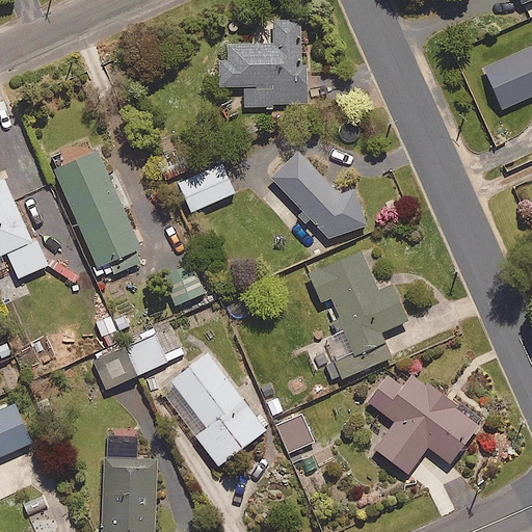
[(301,19),(271,20),(271,44),(227,44),(227,60),(219,60),(219,86),(244,85),(244,104),(306,104),(306,47),(301,47),(301,19)]
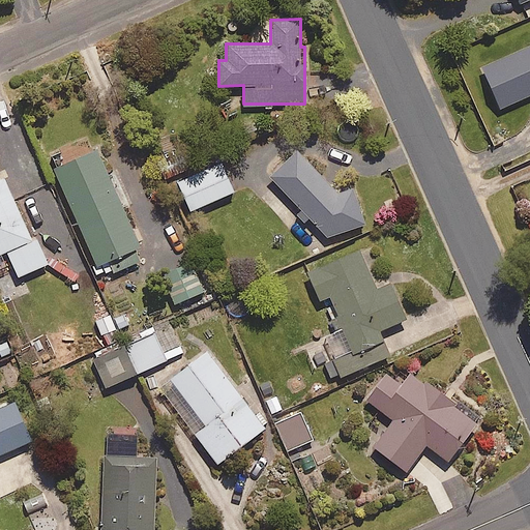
[(529,78),(529,39),(513,47),(510,41),(471,59),(484,91),(525,74),(527,80),(529,78)]
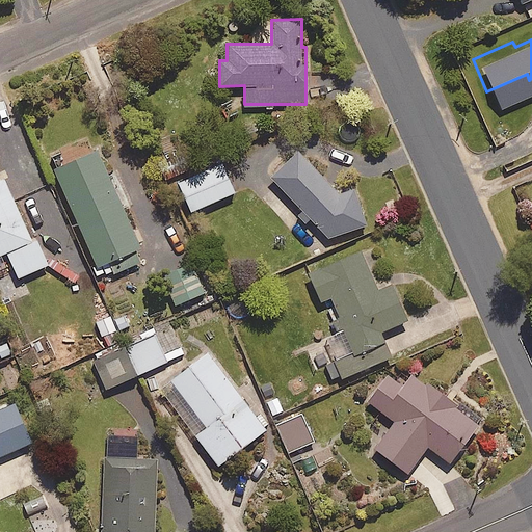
[(96,150),(53,168),(97,265),(106,261),(111,274),(144,260),(96,150)]
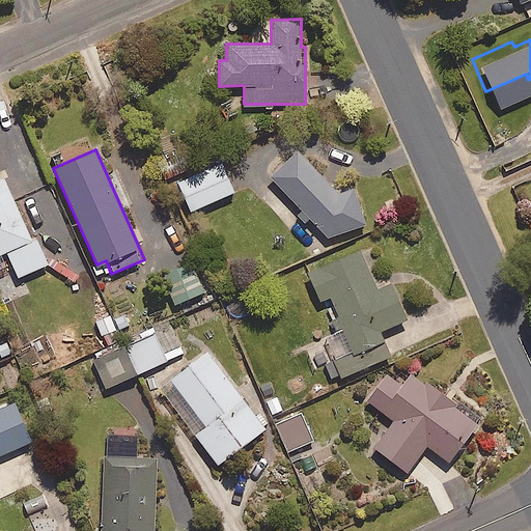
[(270,177),(302,211),(295,217),(302,224),(309,218),(328,236),(365,224),(353,188),(338,193),(297,150),(270,177)]
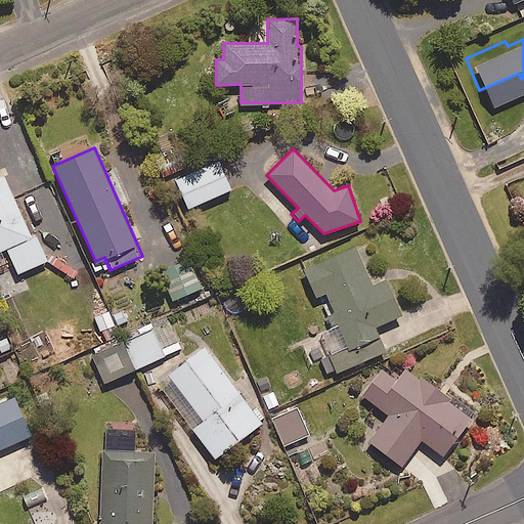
[(181,169),(174,151),(156,160),(163,177),(181,169)]
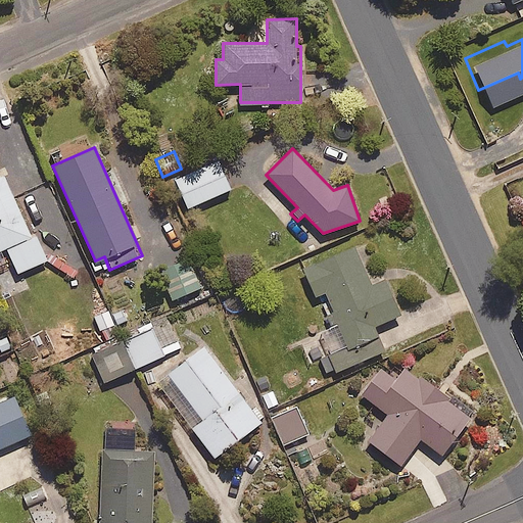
[(231,189),(218,158),(175,178),(188,207),(231,189)]
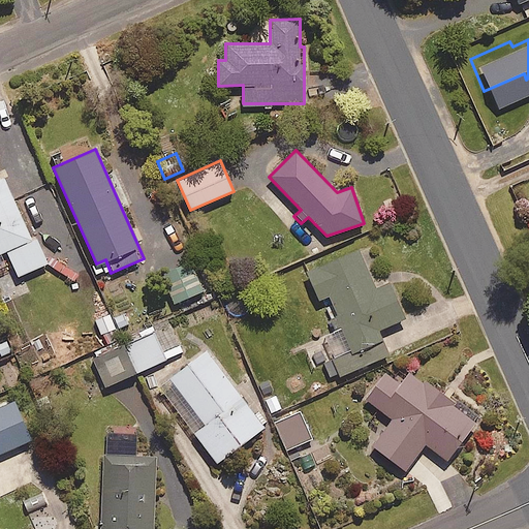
[(31,240),(2,176),(0,176),(0,267),(11,262),(18,276),(47,262),(35,238),(31,240)]
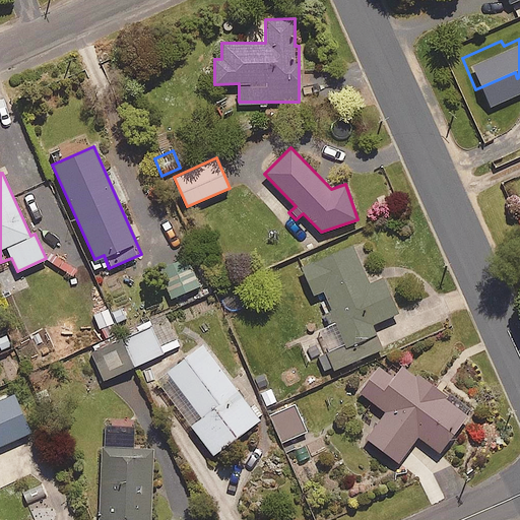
[(369,284),(350,243),(301,264),(314,296),(323,293),(336,324),(328,327),(330,333),(321,337),(327,349),(317,353),(325,373),(382,348),(371,324),(397,313),(382,278),(369,284)]
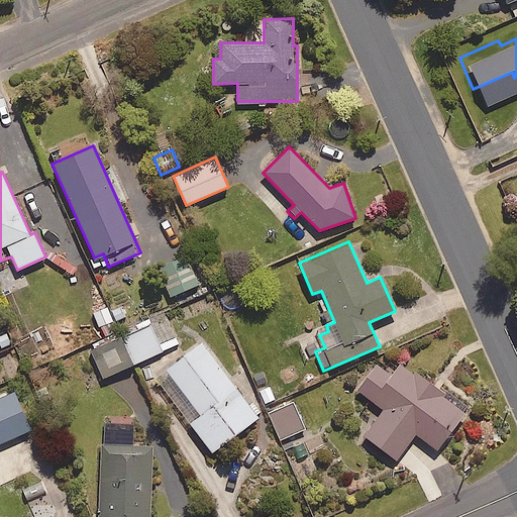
[(199,283),(186,253),(159,266),(172,295),(199,283)]
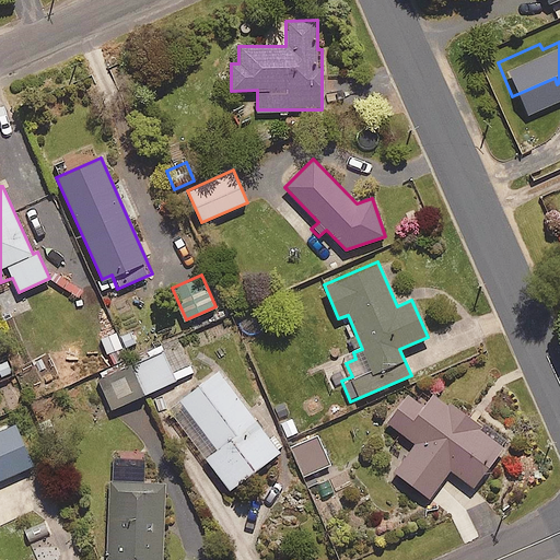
[(265,330),(259,311),(241,316),(246,336),(265,330)]
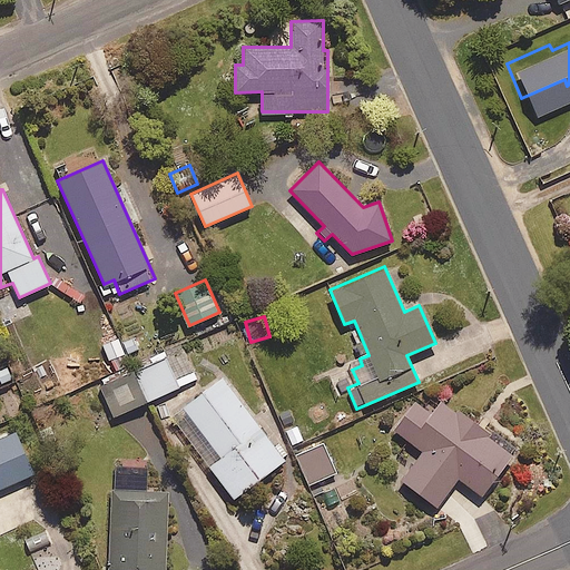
[(119,336),(101,344),(114,371),(130,363),(119,336)]
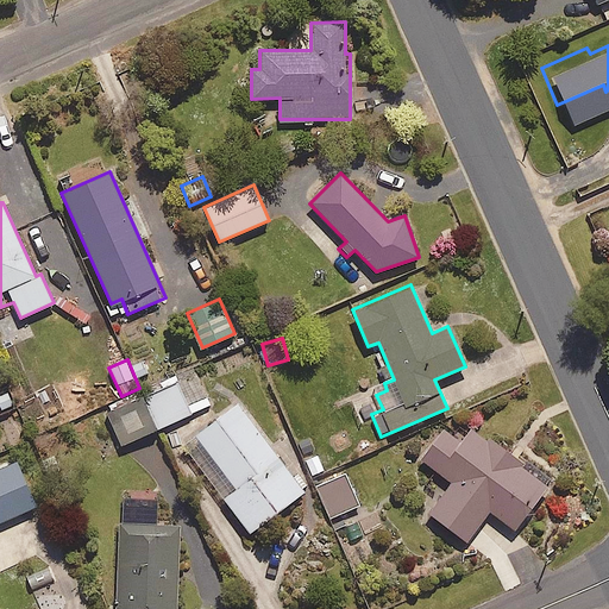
[(143,395),(158,428),(209,405),(195,371),(163,387),(143,395)]
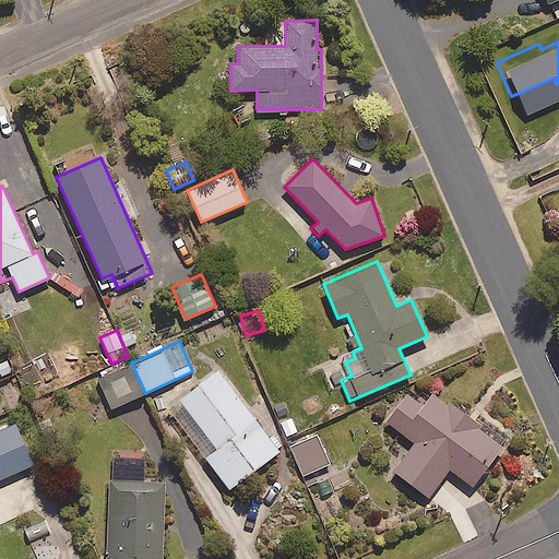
[(145,393),(131,363),(97,378),(111,408),(145,393)]
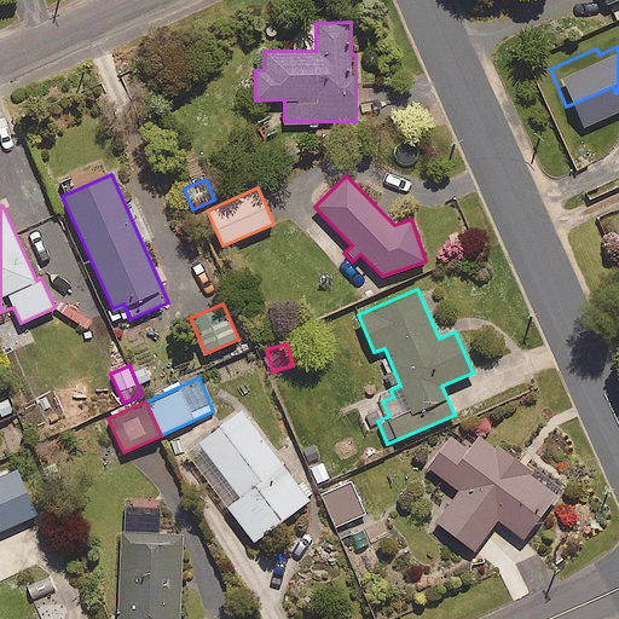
[(308,499),(242,410),(186,451),(253,541),(308,499)]
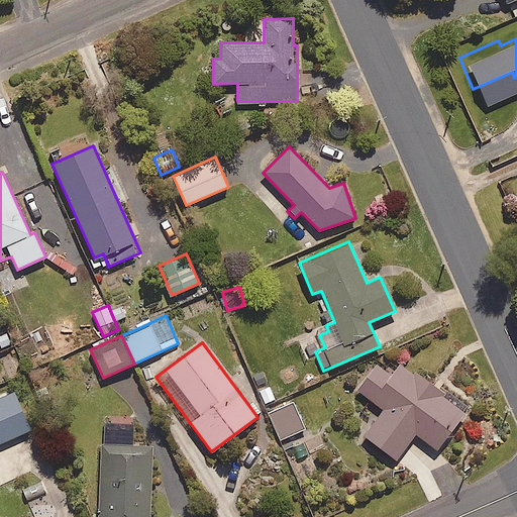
[(391,376),(376,364),(356,389),(384,409),(364,435),(396,459),(415,433),(436,449),(466,411),(401,362),(391,376)]
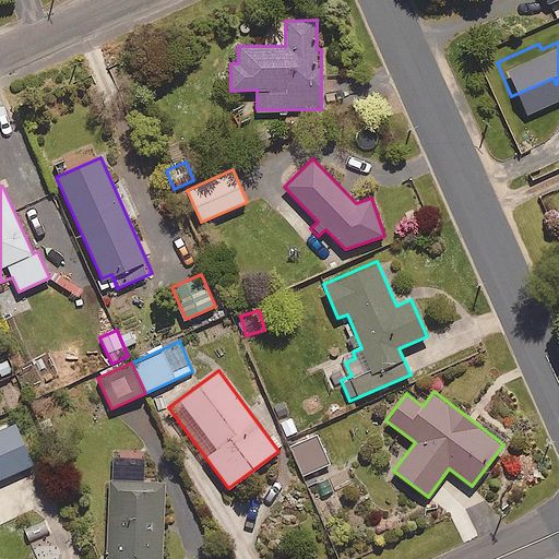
[(0,478),(33,464),(15,424),(0,429),(0,478)]
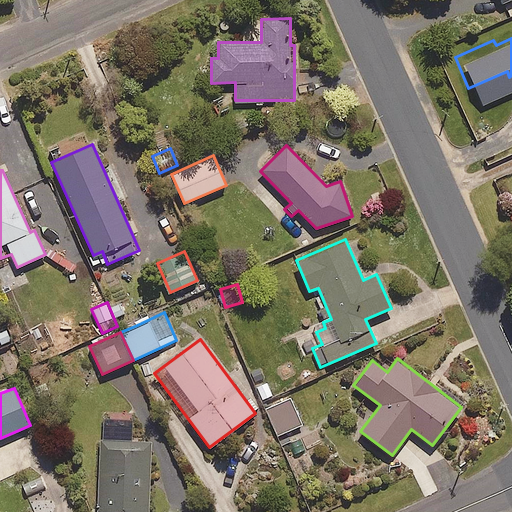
[(301,425),(290,399),(266,409),(277,435),(301,425)]
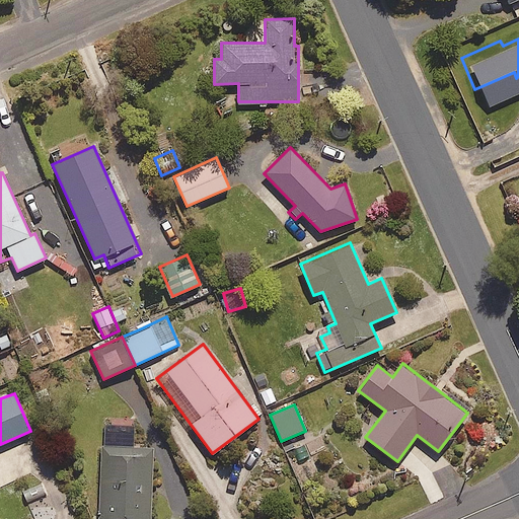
[(150,518),(152,447),(101,445),(99,518),(150,518)]
